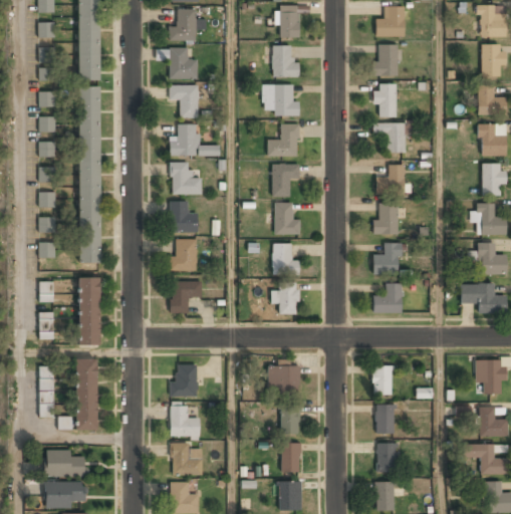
[(40,0),(40,12),(54,12),(54,0),(40,0)]
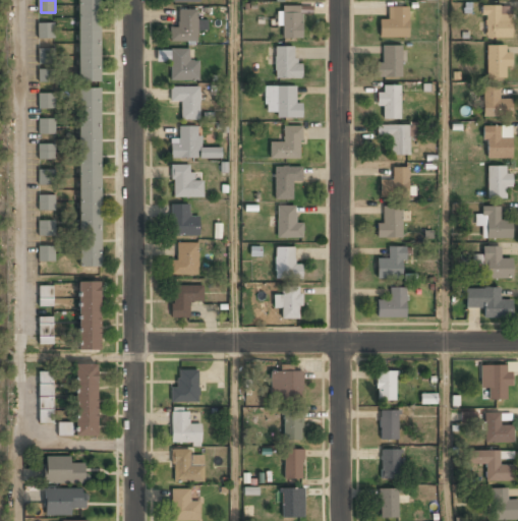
[(101,0),(79,0),(80,81),(102,81),(101,0)]
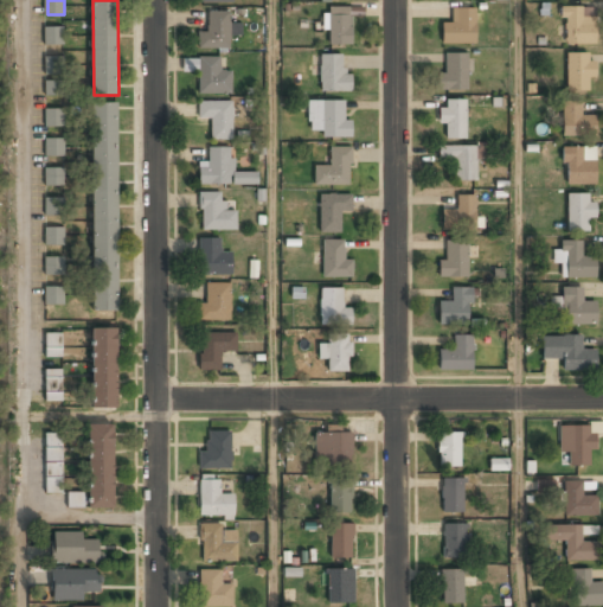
[(597,6),(565,6),(565,43),(597,43),(597,6)]
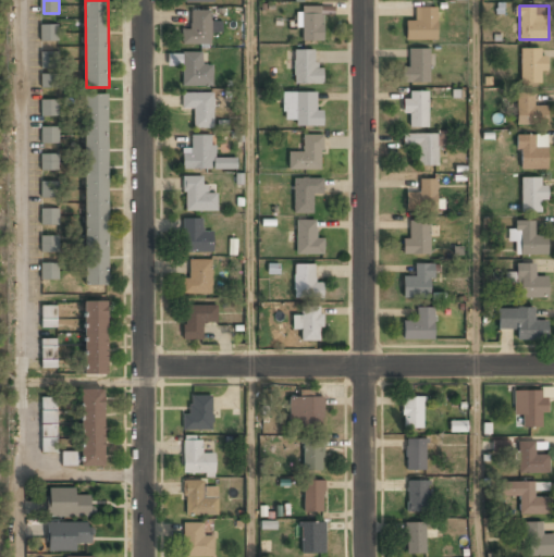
[(304,40),(324,40),(324,7),(304,7),(304,40)]
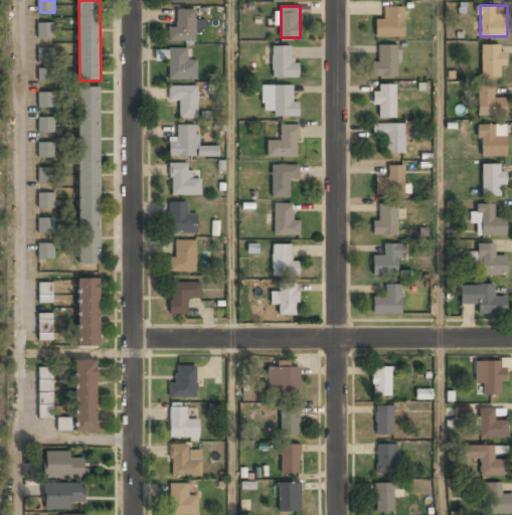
[(377,19),(377,36),(405,36),(405,7),(386,7),(386,19),(377,19)]
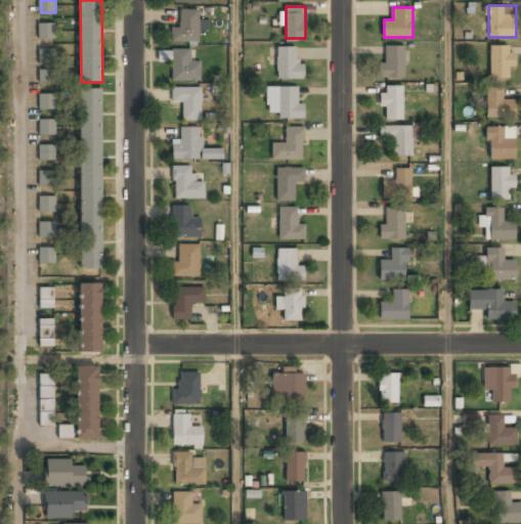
[(201,42),(201,8),(181,8),(181,26),(173,26),(173,42),(201,42)]
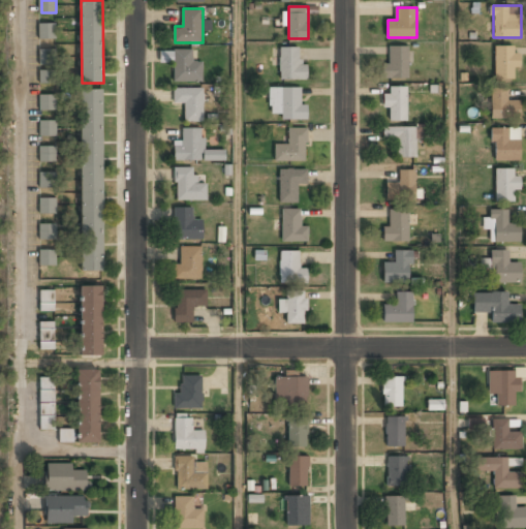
[(40,24),(41,38),(58,38),(58,23),(40,24)]
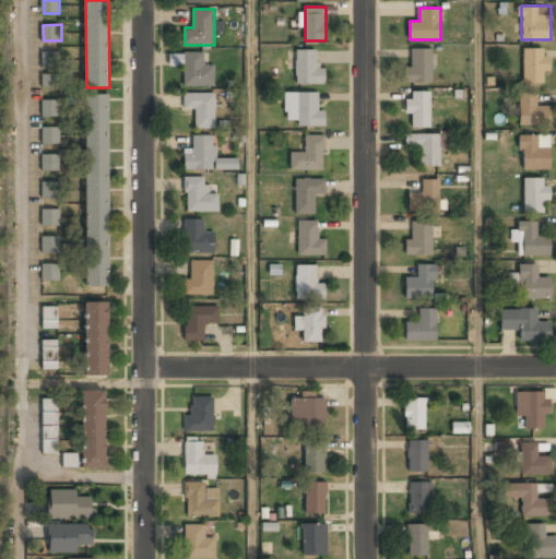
[(434,47),(413,47),(413,67),(406,67),(406,82),(434,82),(434,47)]
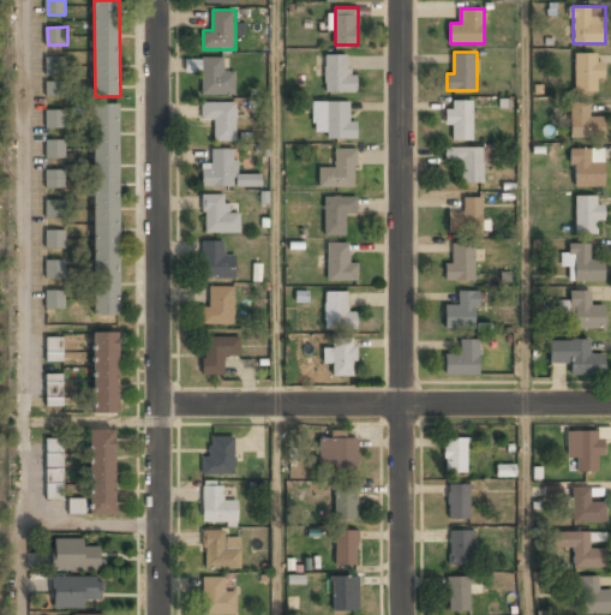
[(576,53),(576,91),(603,91),(603,53),(576,53)]
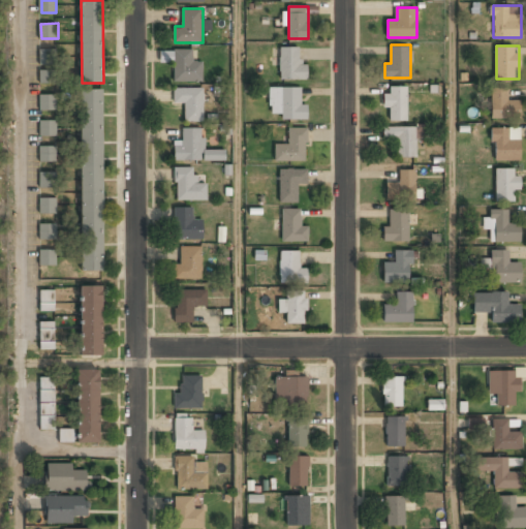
[(308,79),(308,62),(300,62),(300,47),(281,47),(281,79),(308,79)]
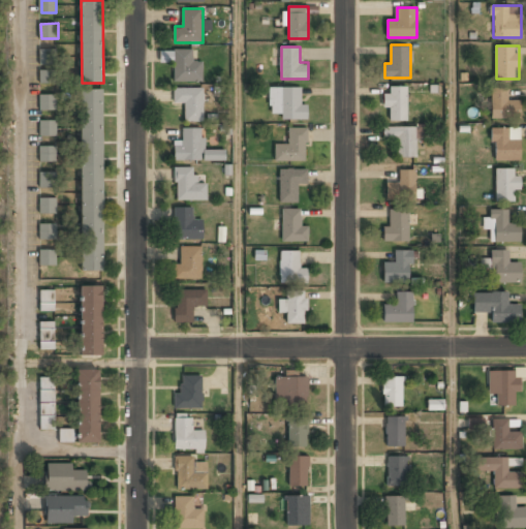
[(41,65),(58,64),(58,49),(41,49),(41,65)]
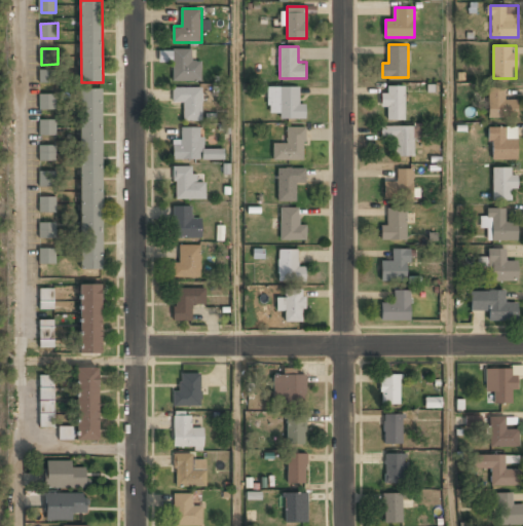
[(174,81),(202,81),(202,61),(193,61),(193,48),(174,48),(174,81)]
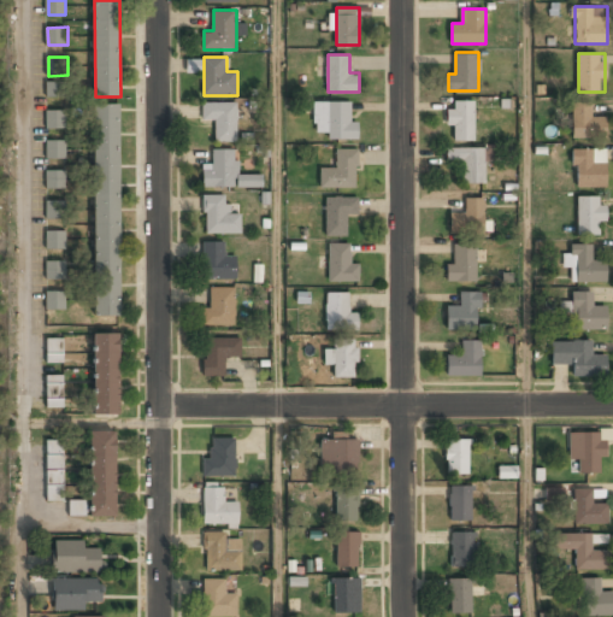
[(70,97),(70,81),(48,81),(48,97),(70,97)]
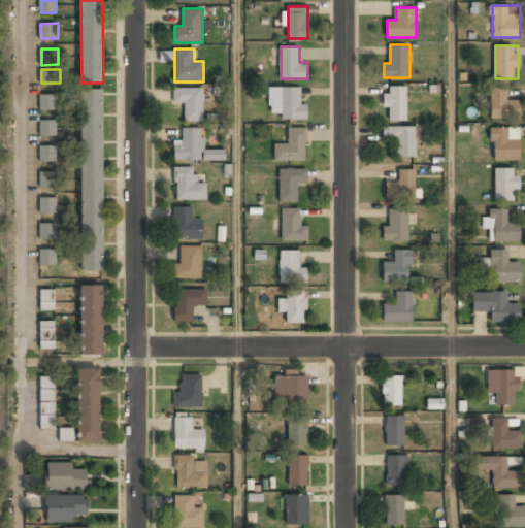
[(408,86),(385,86),(385,108),(390,108),(390,120),(408,120),(408,86)]
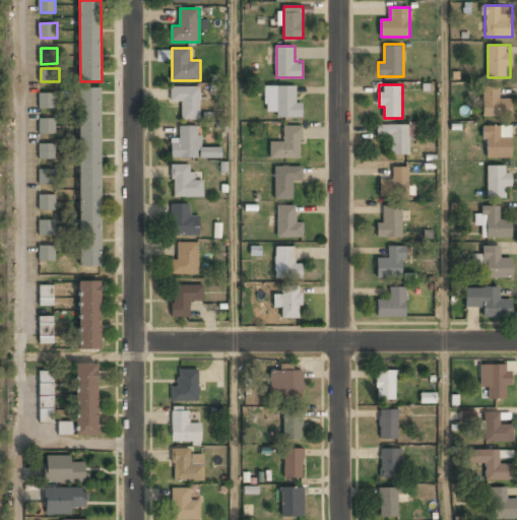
[(183,120),(202,120),(201,85),(172,86),(172,101),(183,101),(183,120)]
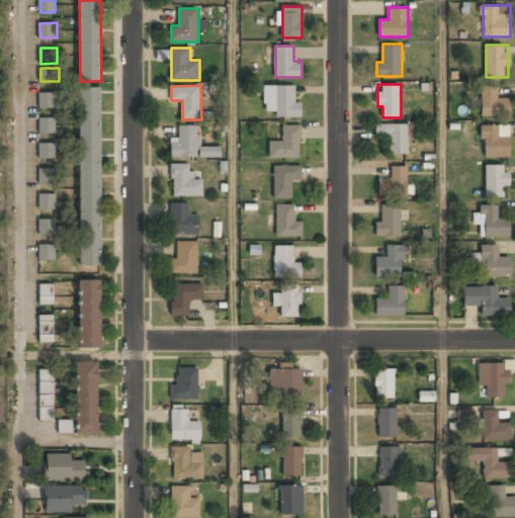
[(302,114),(302,100),(296,100),(296,85),(265,85),(265,114),(302,114)]
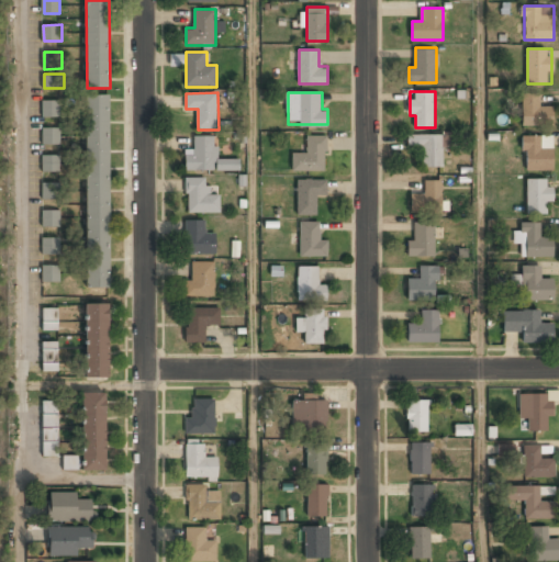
[(523,126),(554,126),(554,107),(541,107),(541,93),(523,93),(523,126)]
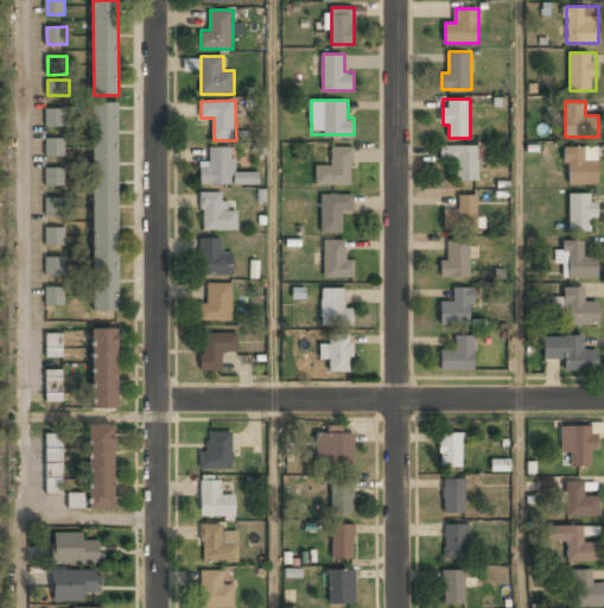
[(94,102),(94,310),(119,310),(119,102),(94,102)]
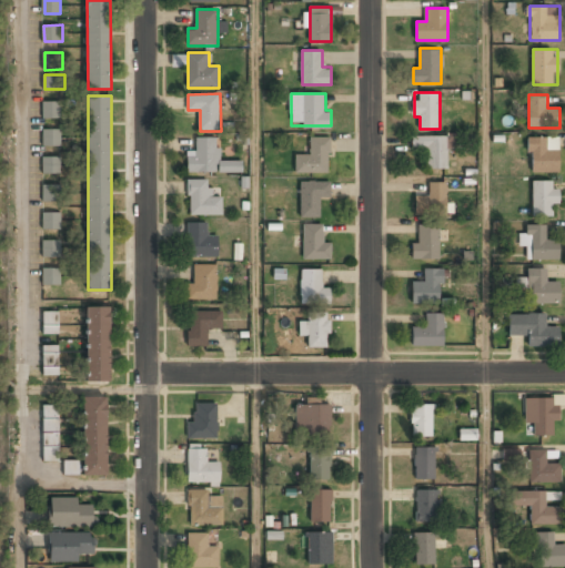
[(44,102),(44,118),(62,118),(62,101),(44,102)]
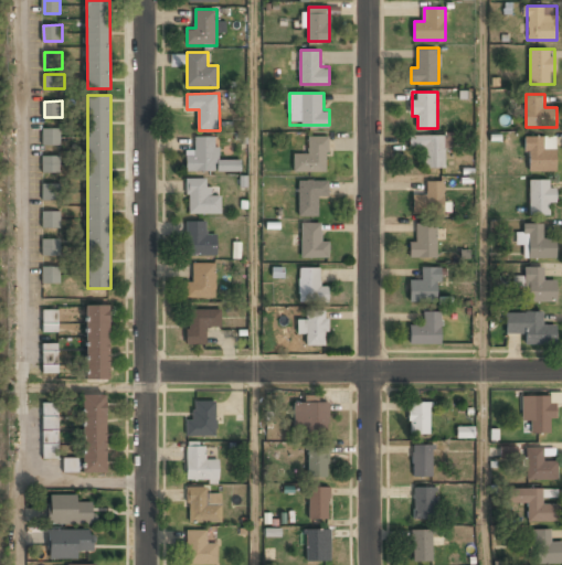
[(44,145),(61,145),(61,129),(44,129),(44,145)]
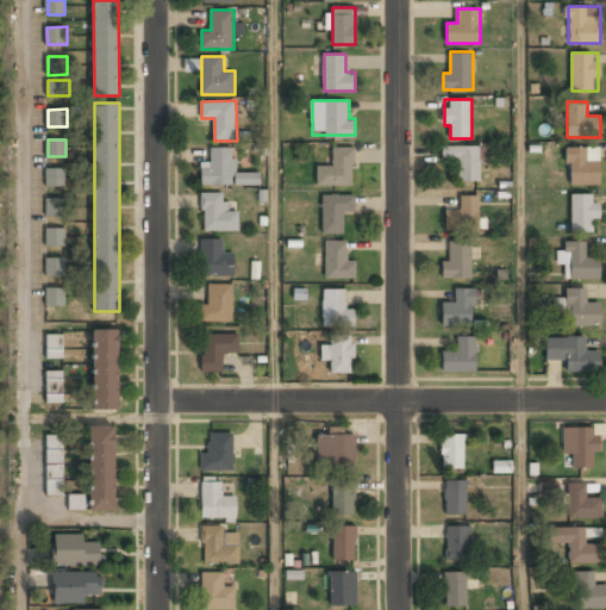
[(332,166),(318,166),(318,186),(355,186),(355,147),(332,147),(332,166)]
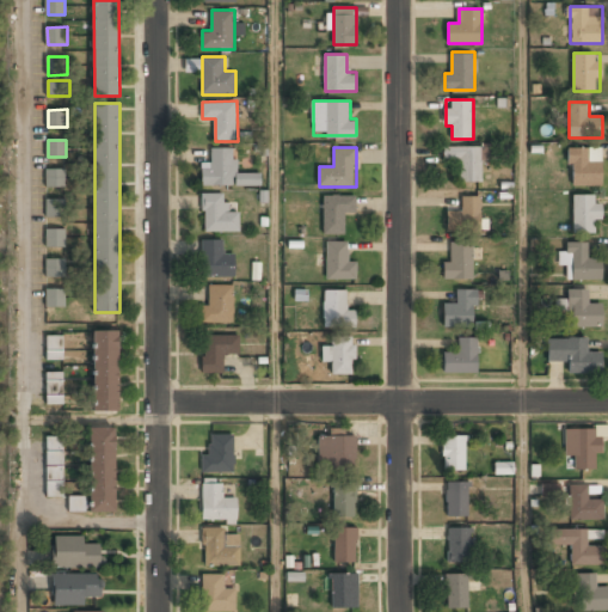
[(484,182),(484,147),(444,147),(444,160),(461,160),(461,182),(484,182)]
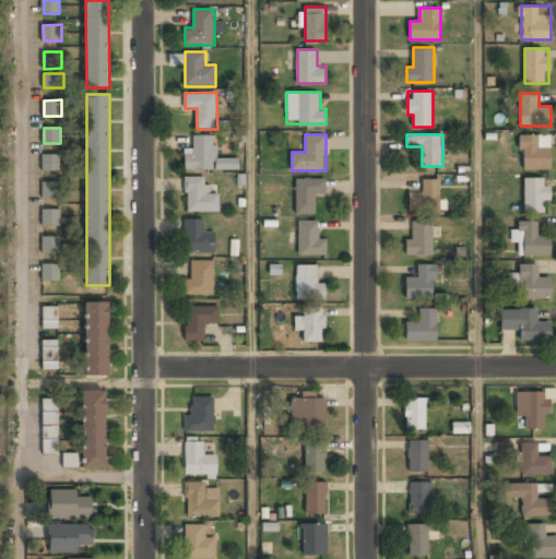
[(194,135),(196,150),(185,150),(186,170),(240,169),(239,157),(216,158),(215,135),(194,135)]
